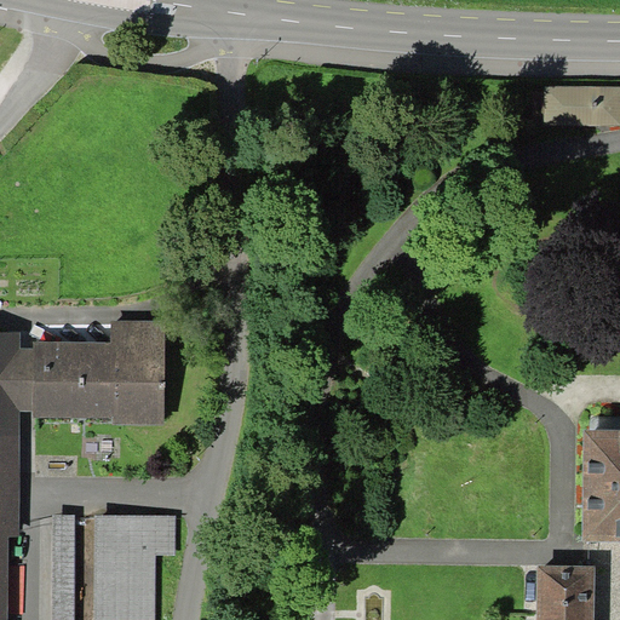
[(619,85),(544,86),(544,125),(619,125),(619,85)]
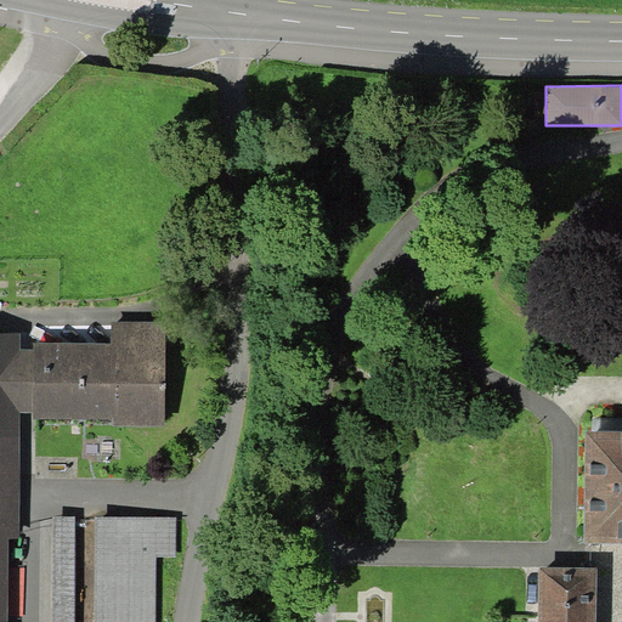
[(165,427),(165,322),(112,322),(112,343),(34,343),(34,349),(34,413),(34,419),(113,419),(113,427),(165,427)]
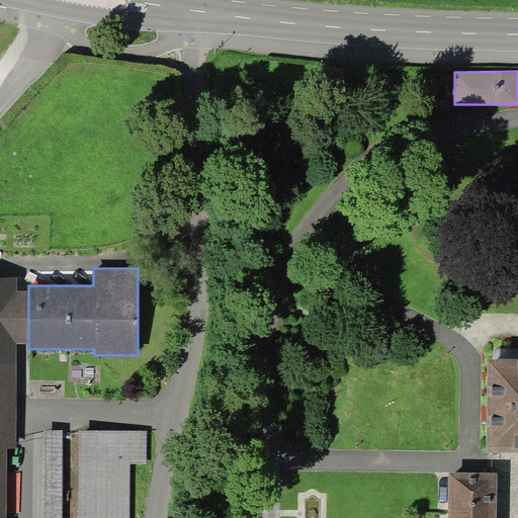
[(17,277),(0,276),(0,517),(6,517),(7,447),(17,447),(17,344),(28,344),(28,290),(17,290),(17,277)]
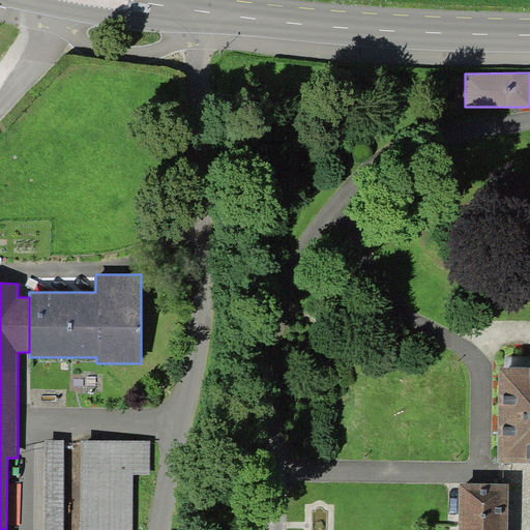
[(529,366),(499,366),(497,462),(529,462),(529,366)]
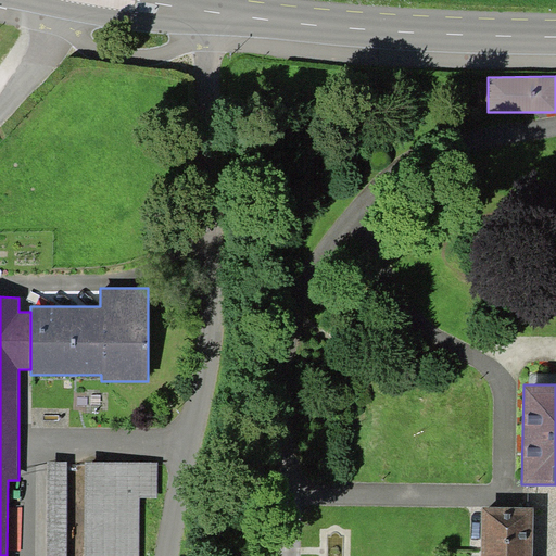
[(156,463),(47,463),(46,555),(139,555),(139,497),(156,497),(156,463)]
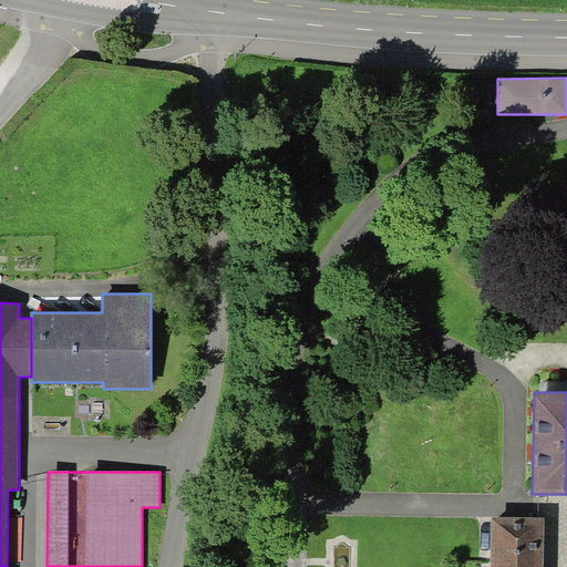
[(543,566),(544,517),(492,517),(491,566),(543,566)]
